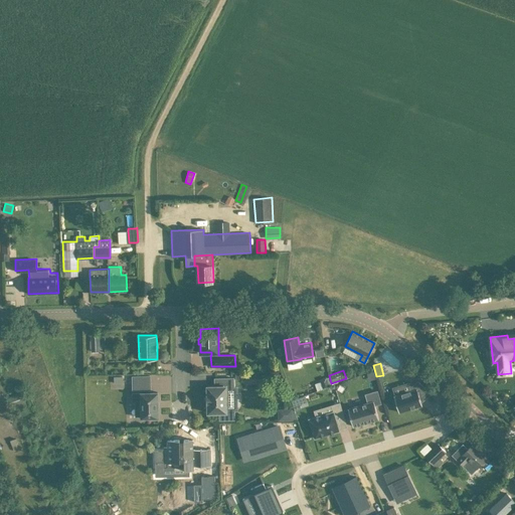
[(150,389),(150,376),(133,376),(133,389),(150,389)]
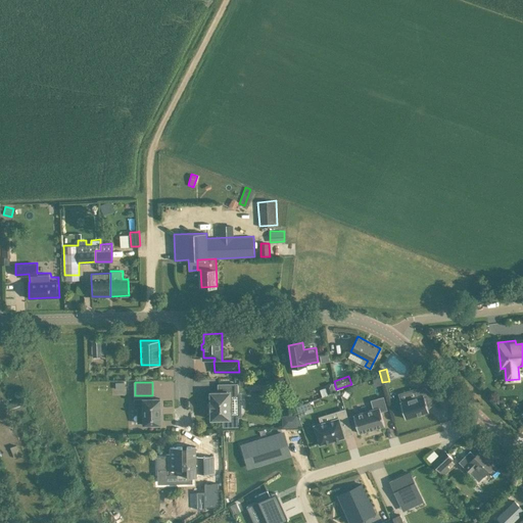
[(325,384),(326,387),(328,394),(335,391),(332,383),(332,382),(325,384)]
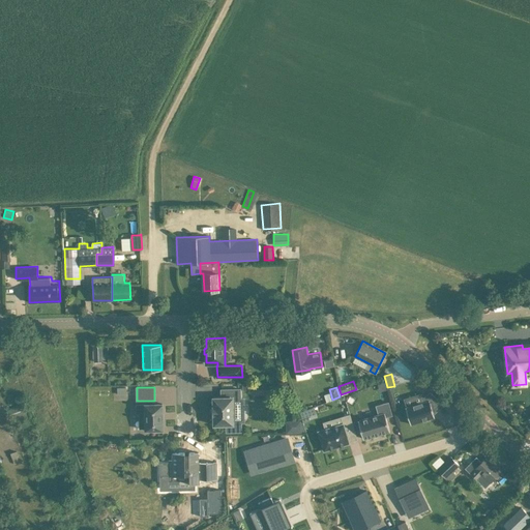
[(222,396),(213,396),(214,424),(227,424),(227,432),(241,431),(241,421),(234,421),(233,399),(240,399),(240,389),(222,389),(222,396)]
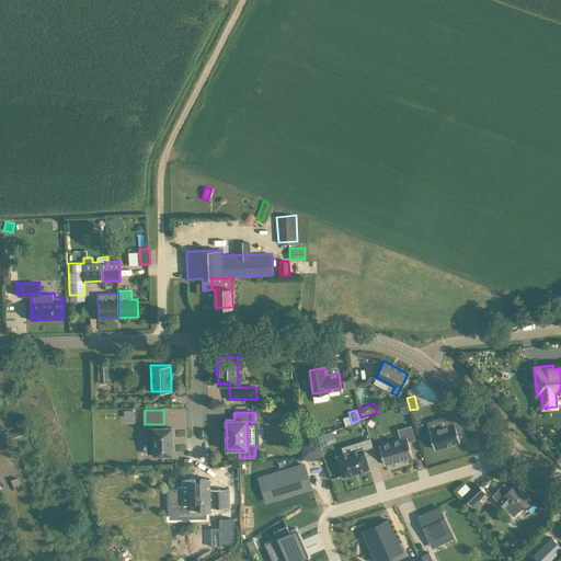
[(470,430),(456,413),(455,414),(456,414),(447,422),(448,425),(430,431),(431,436),(430,436),(432,444),(433,444),(435,448),(460,441),(459,437),(469,428),(469,430),(470,430)]
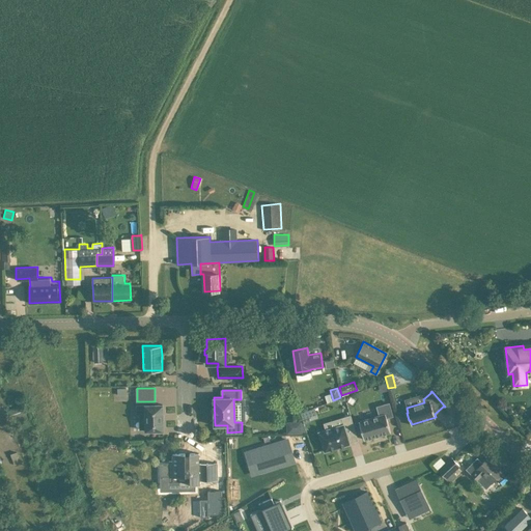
[(393,416),(393,415),(389,402),(376,407),(380,415),(359,421),(364,439),(391,431),(387,418),(387,417),(393,416)]
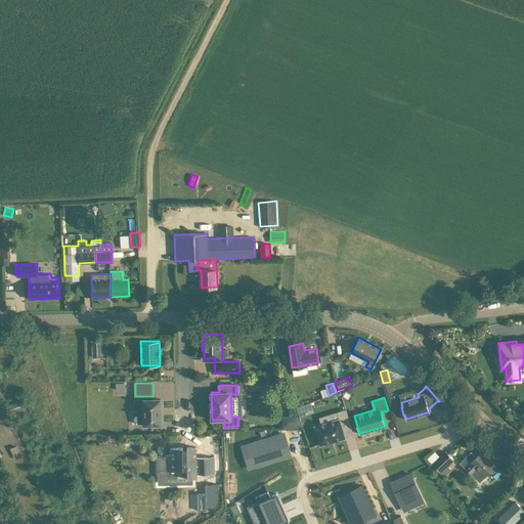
[(9,404),(12,415),(14,420),(18,419),(17,416),(29,411),(25,399),(9,404)]
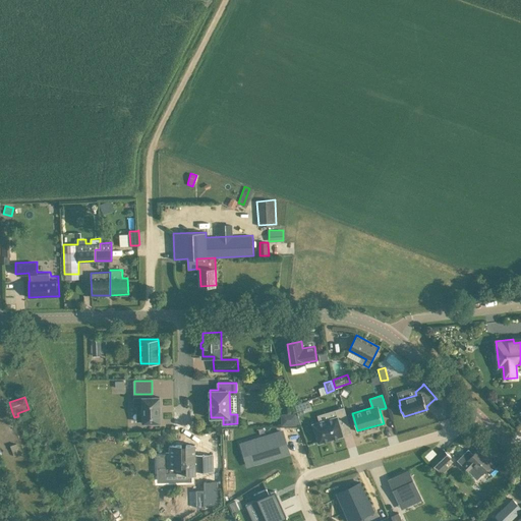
[(134,406),(142,406),(143,422),(151,422),(151,423),(158,423),(158,421),(160,421),(160,397),(133,397),(134,406)]
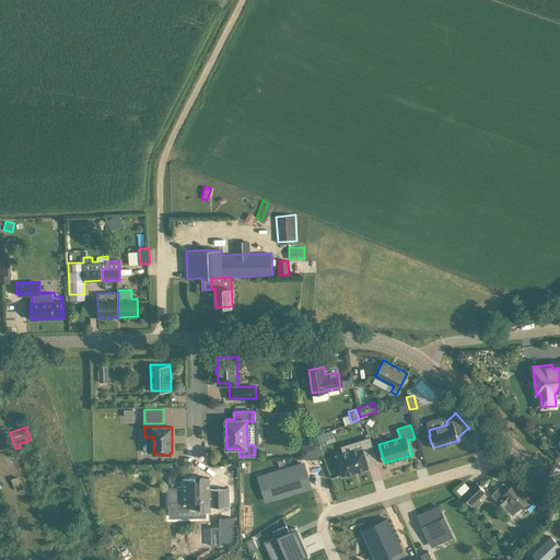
[(326,439),(324,432),(317,435),(321,446),(328,444),(326,439)]
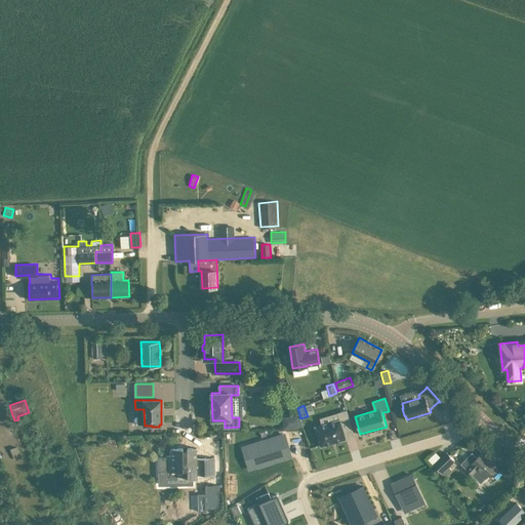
[(337,412),(339,419),(315,427),(321,446),(347,439),(344,431),(353,429),(347,410),(337,412)]
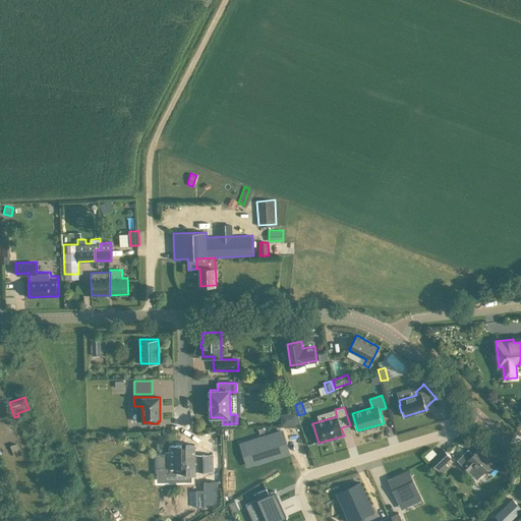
[(261,451),(264,461),(290,455),(288,445),(293,444),(290,431),(249,442),(252,454),(261,451)]
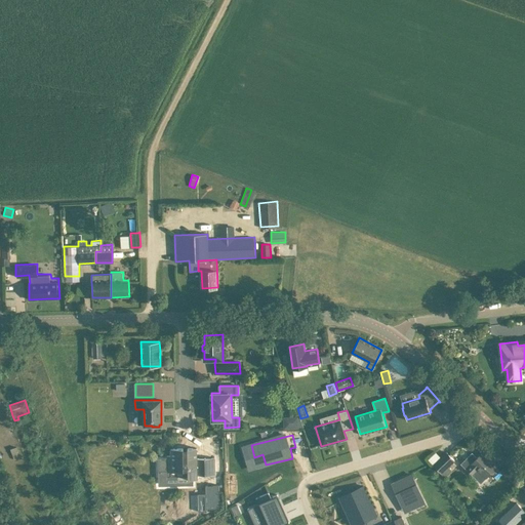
[(21,457),(16,446),(10,448),(14,459),(21,457)]
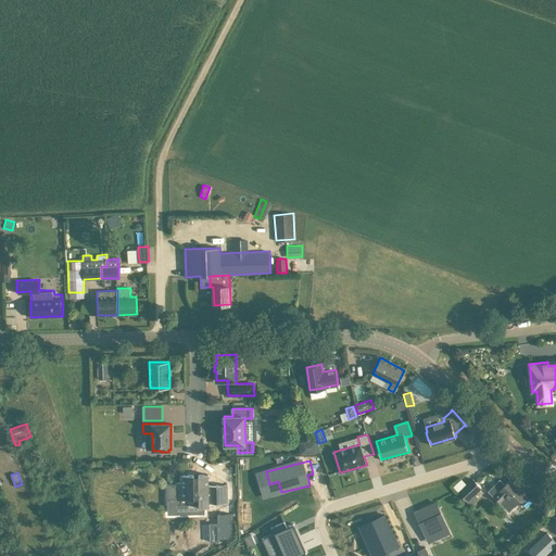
[(209,475),(181,475),(181,482),(177,482),(177,492),(180,492),(180,500),(187,500),(187,507),(210,506),(209,503),(228,502),(227,484),(209,484),(209,475)]
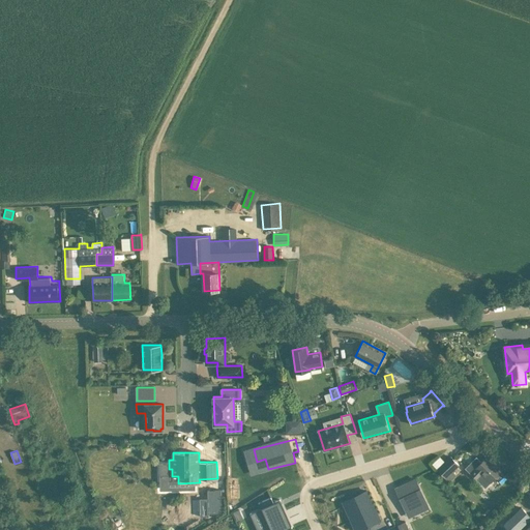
[(451,457),(443,464),(439,461),(434,466),(438,469),(445,477),(459,465),(451,457)]
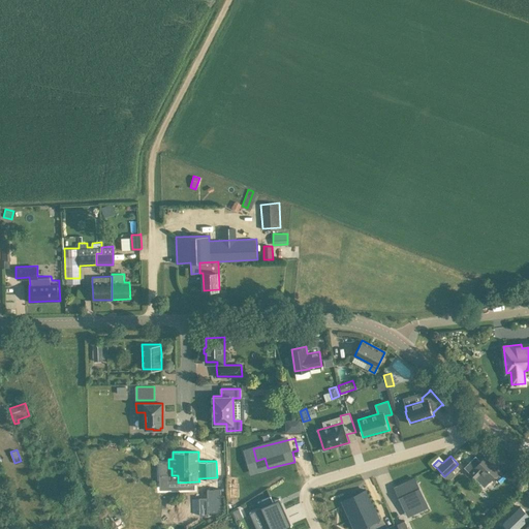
[(480,473),(485,477),(487,476),(490,480),(500,470),(486,456),(470,471),(476,477),(480,473)]
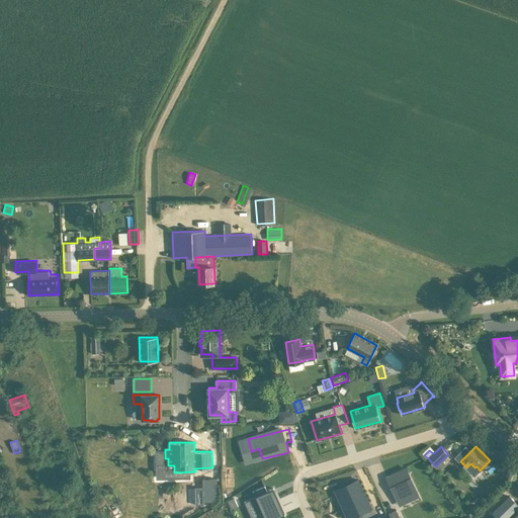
[(415,498),(406,468),(386,473),(396,504),(415,498)]
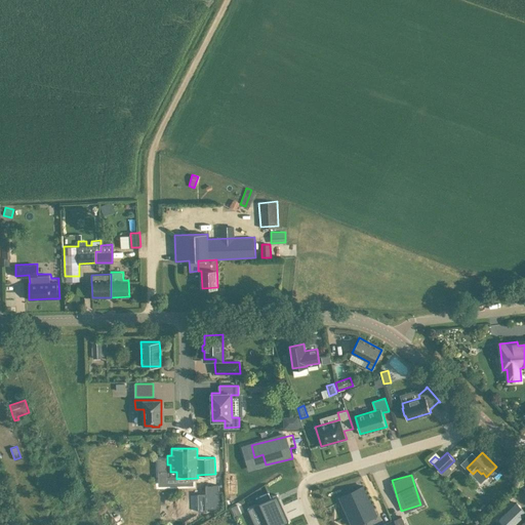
[(219,509),(218,486),(205,486),(206,509),(219,509)]
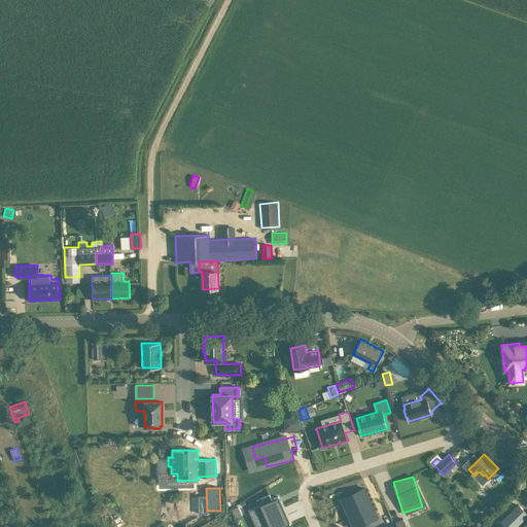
[(350,499),(343,502),(354,526),(366,522),(363,517),(375,512),(365,490),(350,497),(350,499)]
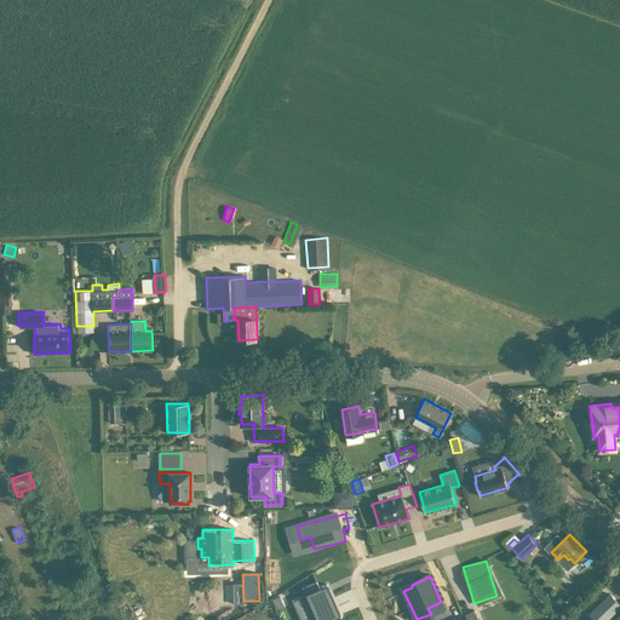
[(323,619),(325,619),(326,619),(340,614),(329,591),(322,595),(320,589),(317,581),(303,587),(306,596),(300,598),(309,619),(323,619)]
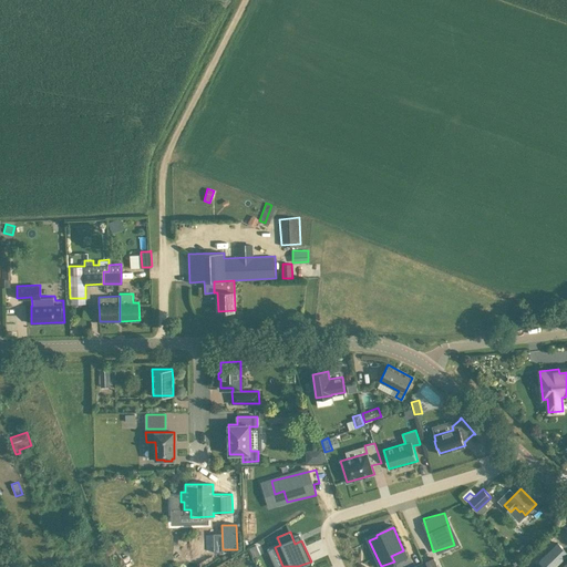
[(547,566),(557,566),(566,557),(566,548),(559,542),(540,560),(547,566)]
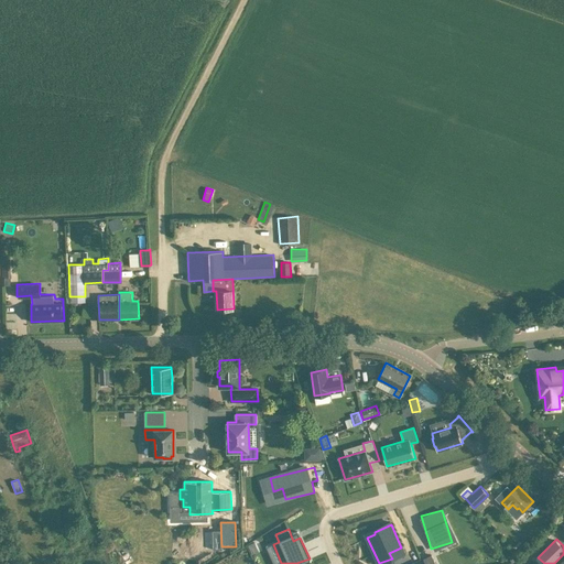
[(259,551),(255,542),(249,544),(252,553),(259,551)]
